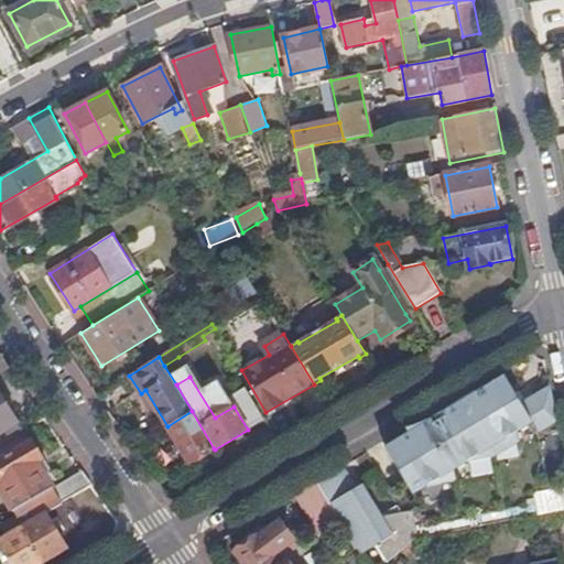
[(375,516),(358,489),(344,466),(315,483),(336,518),(355,548),(365,563),(390,563),(418,541),(538,517),(533,495),(550,491),(538,435),(557,422),(550,386),(520,404),(503,377),(386,447),(407,483),(413,495),(416,513),(407,518),(401,509),(384,519),(380,512),(375,516)]
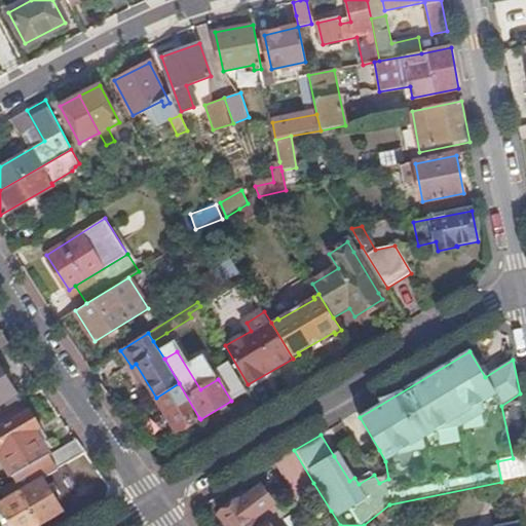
[(0,404),(15,395),(0,368),(0,404)]
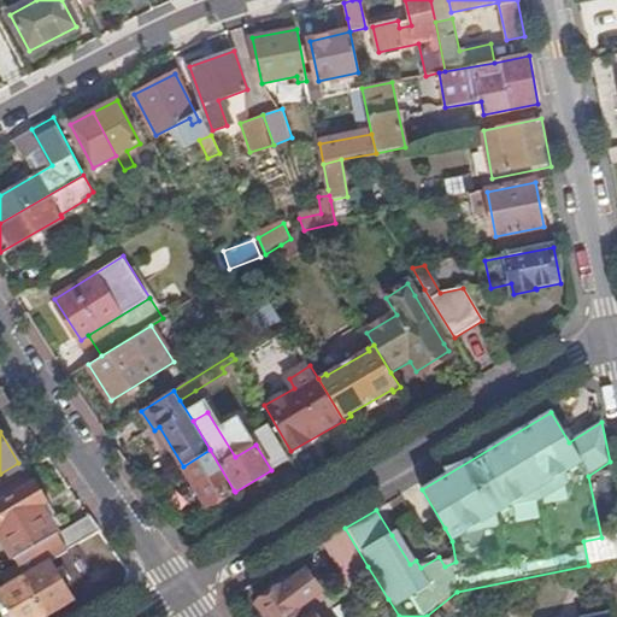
[(234,491),(210,450),(183,466),(207,506),(234,491)]
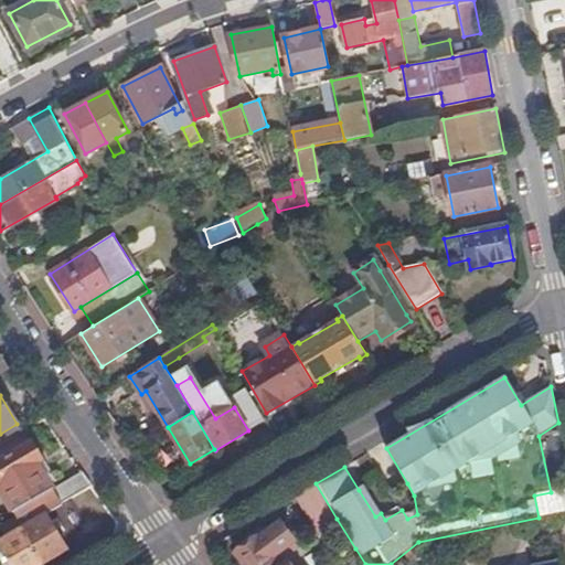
[(0,459),(0,490),(14,513),(53,489),(44,475),(36,464),(42,460),(30,441),(0,459)]
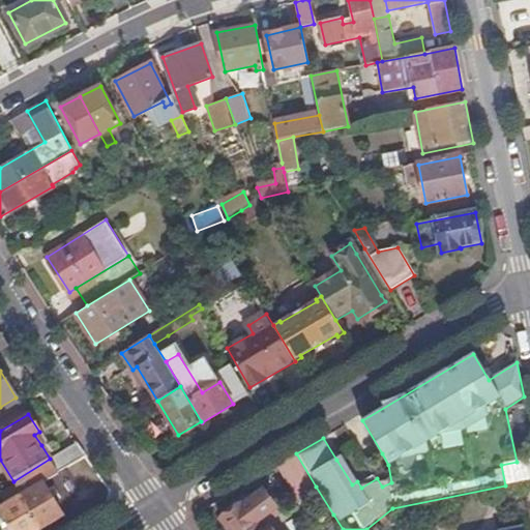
[(43,482),(63,469),(86,455),(77,442),(50,459),(13,481),(17,488),(40,529),(63,516),(43,482)]
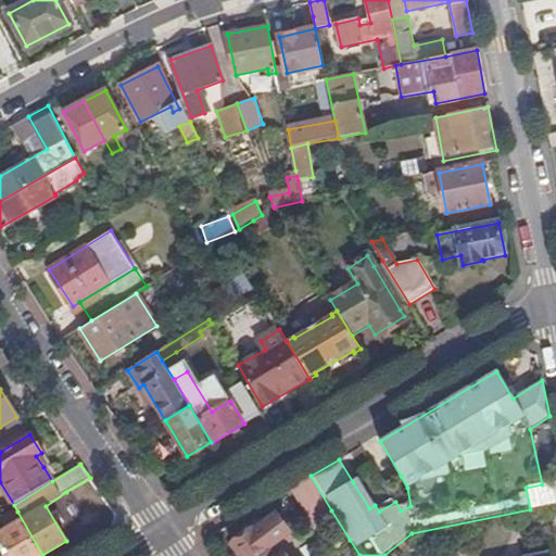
[(290,489),(313,525),(331,510),(311,476),(290,489)]
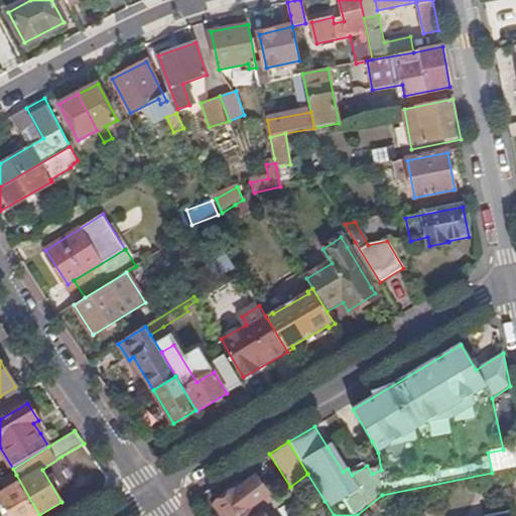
[(515,468),(515,446),(503,449),(488,453),(492,473),(515,468)]
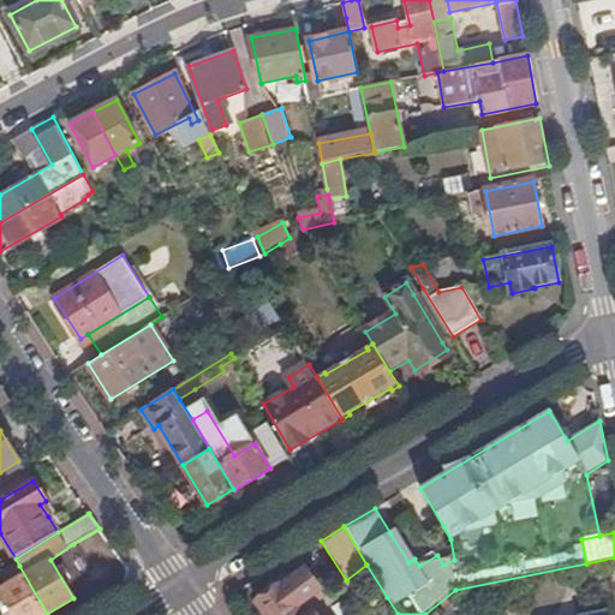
[(45,614),(47,614),(19,566),(4,575),(10,585),(0,590),(0,597),(10,614),(45,614)]
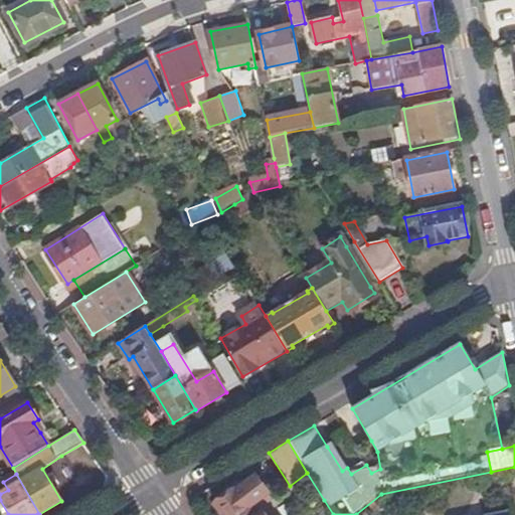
[(251,514),(260,509),(272,500),(254,477),(236,491),(234,489),(214,504),(222,514),(251,514)]
